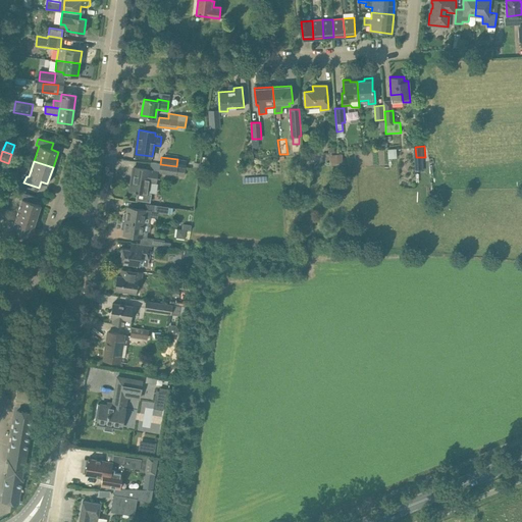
[(175,174),(176,166),(160,164),(159,172),(175,174)]
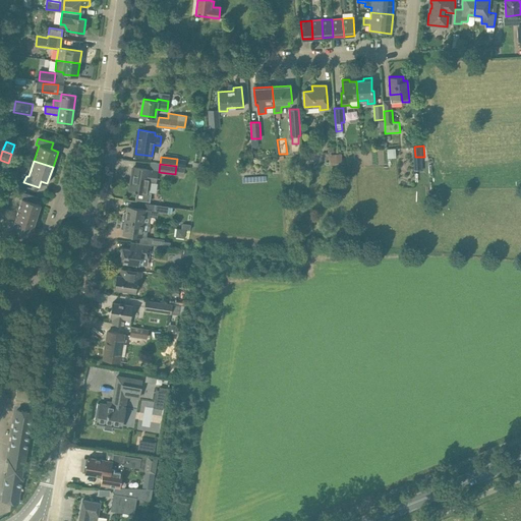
[(151,169),(143,168),(133,167),(132,176),(133,176),(131,190),(136,191),(135,199),(150,201),(151,193),(147,192),(149,180),(156,181),(157,172),(150,171),(151,169)]
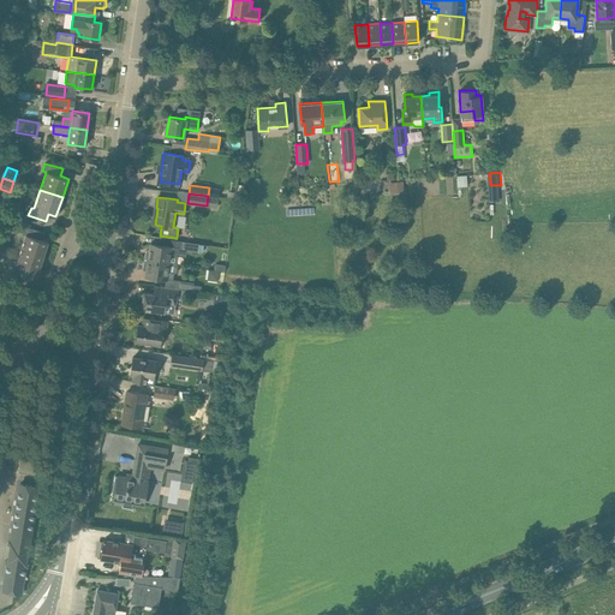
[(25,236),(19,254),(42,261),(48,242),(40,239),(42,232),(25,226),(22,234),(25,236)]
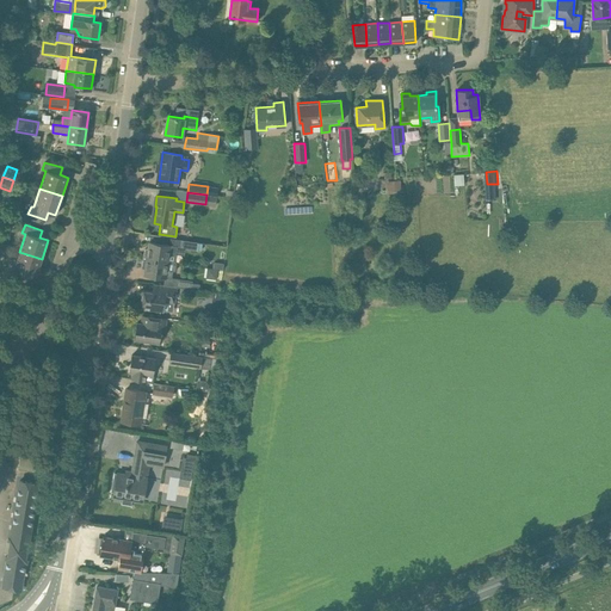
[(147,258),(174,263),(176,253),(184,254),(185,248),(197,251),(198,242),(181,240),(180,246),(149,242),(148,248),(147,248),(144,250),(144,254),(146,255),(147,257),(147,258)]
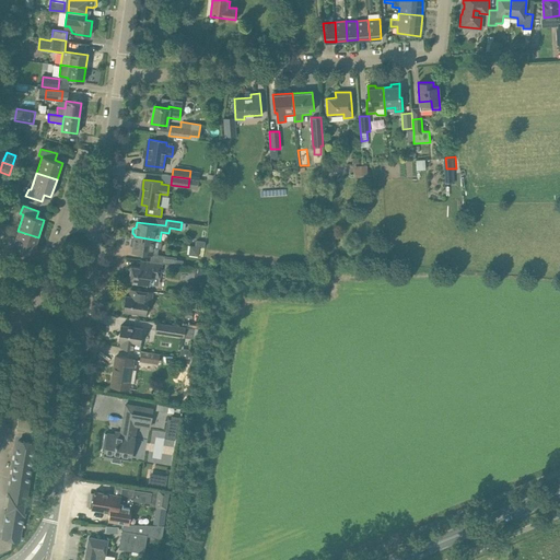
[(38,237),(18,231),(13,247),(10,246),(8,254),(23,258),(25,252),(33,254),(38,237)]
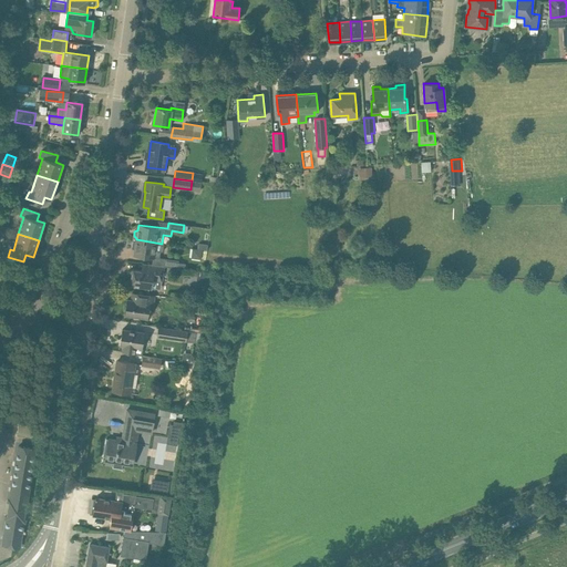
[(133,243),(132,247),(133,249),(135,249),(134,255),(160,259),(161,251),(156,250),(157,243),(136,239),(136,241),(134,241),(133,243)]
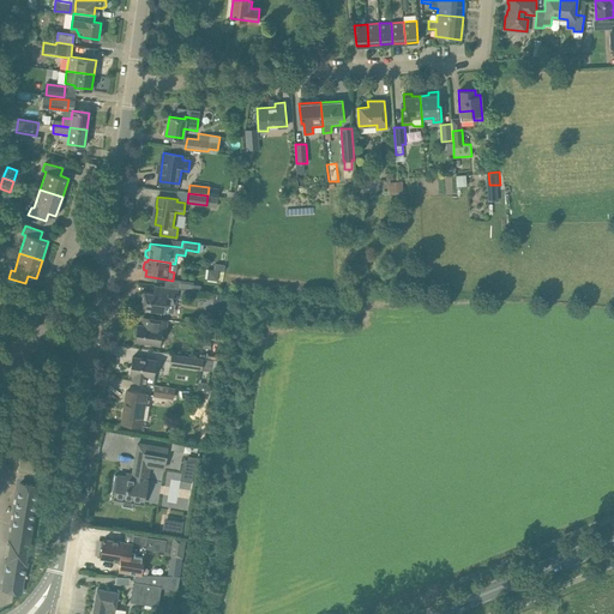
[(176,281),(175,288),(192,290),(193,283),(176,281)]
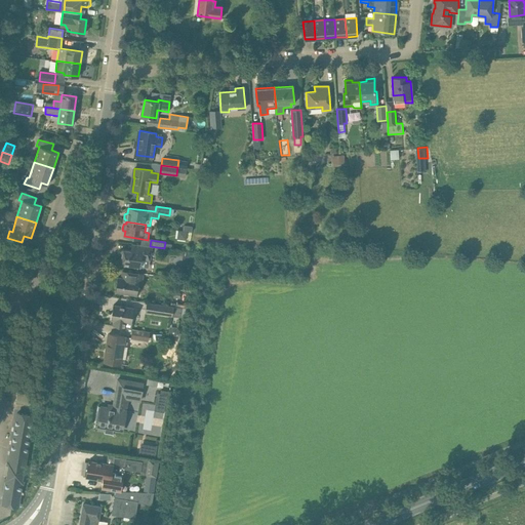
[(152,246),(136,244),(131,243),(130,250),(122,249),(122,250),(121,250),(120,250),(120,251),(119,251),(118,252),(118,253),(118,255),(119,256),(120,257),(121,257),(120,264),(149,268),(150,260),(152,246)]
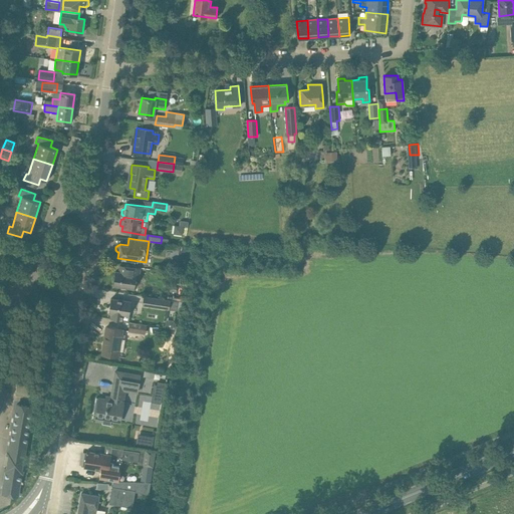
[(183,259),(185,247),(182,246),(181,250),(176,249),(174,257),(183,259)]
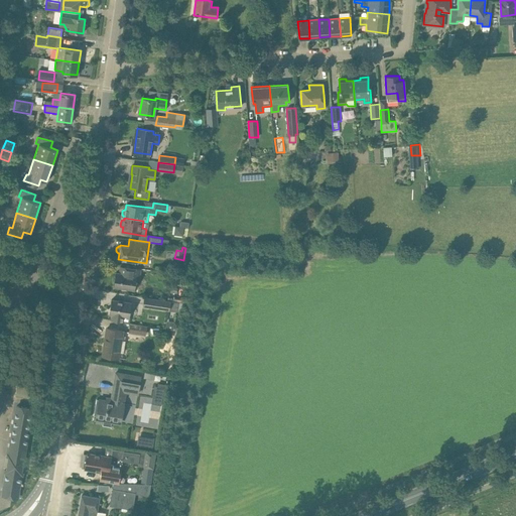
[(140,269),(127,267),(120,266),(119,273),(116,272),(114,286),(134,289),(136,279),(139,279),(140,269)]
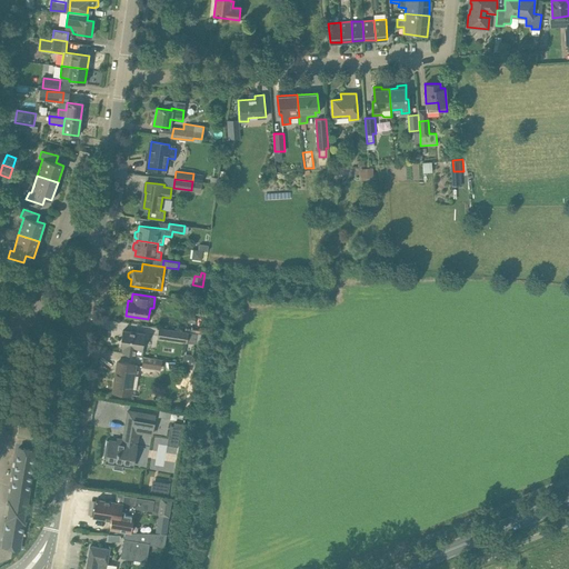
[(197,333),(177,330),(159,328),(158,338),(195,343),(197,333)]
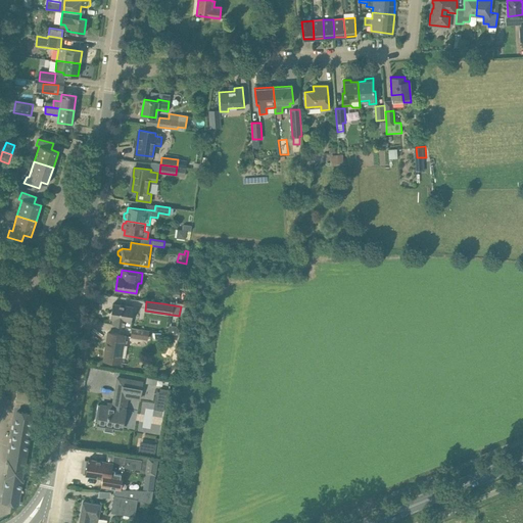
[(134,306),(123,305),(112,303),(110,319),(113,319),(112,324),(125,326),(126,321),(131,322),(134,306)]
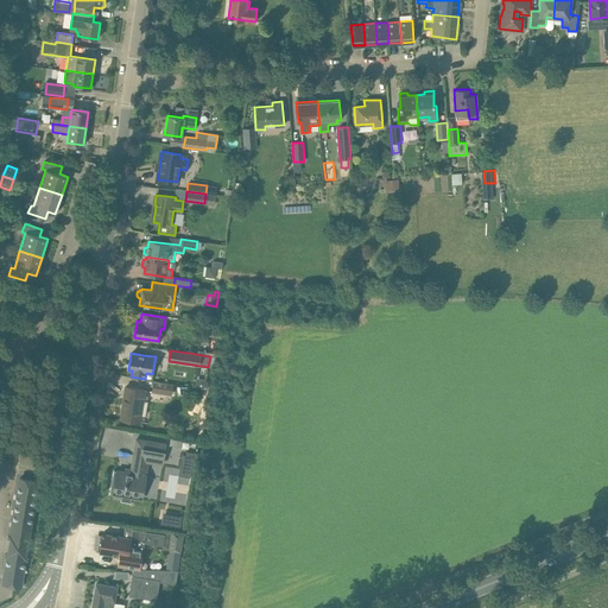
[(57,355),(49,354),(46,366),(55,368),(57,355)]
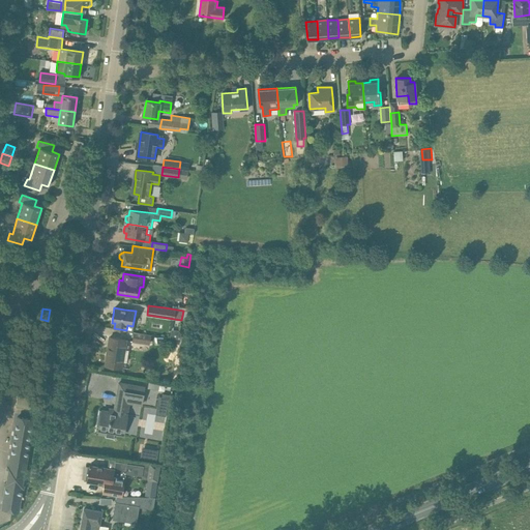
[(150,335),(134,332),(133,341),(149,344),(150,335)]
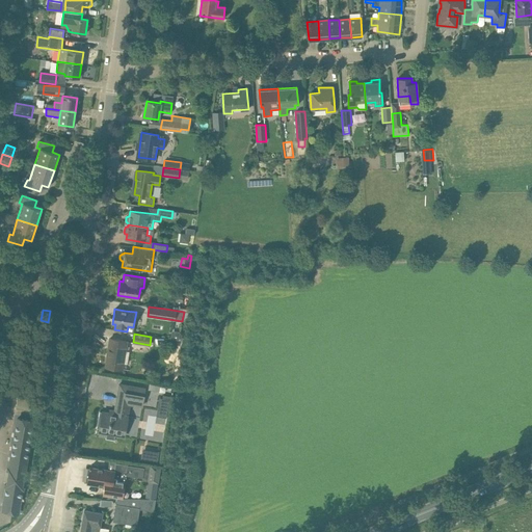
[(127,341),(120,340),(110,339),(107,354),(108,354),(106,367),(123,369),(127,341)]
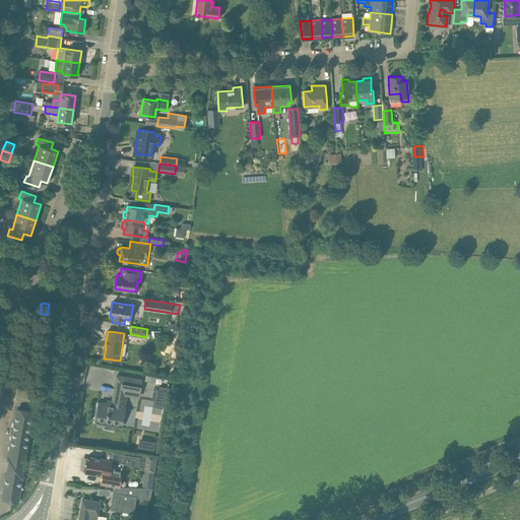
[(121,426),(126,394),(139,396),(142,379),(117,375),(112,404),(101,402),(96,423),(98,423),(98,419),(114,421),(113,425),(121,426)]
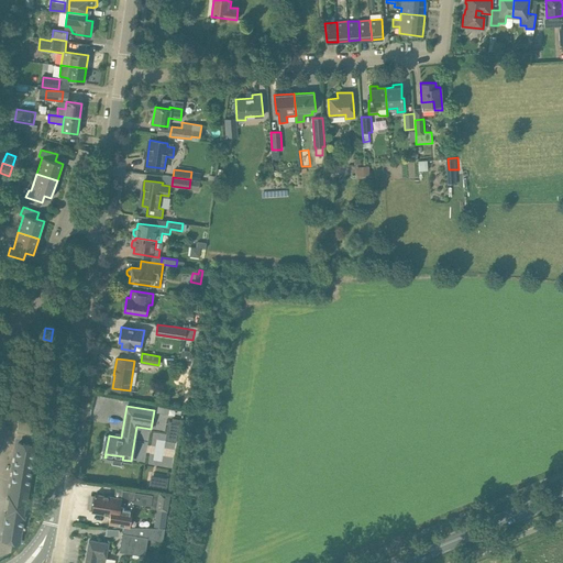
[(162,465),(165,432),(152,431),(148,464),(162,465)]
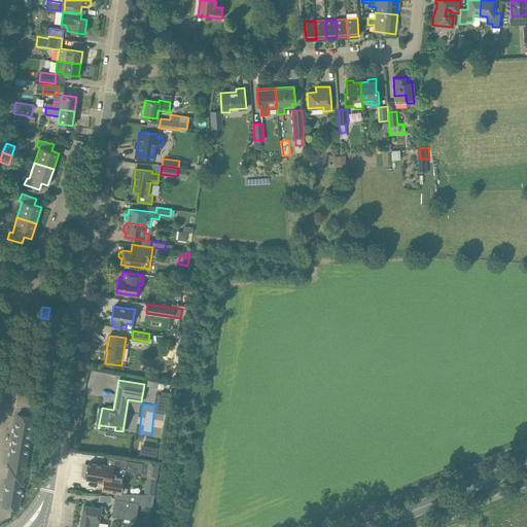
[(33,417),(18,414),(9,464),(25,466),(33,417)]
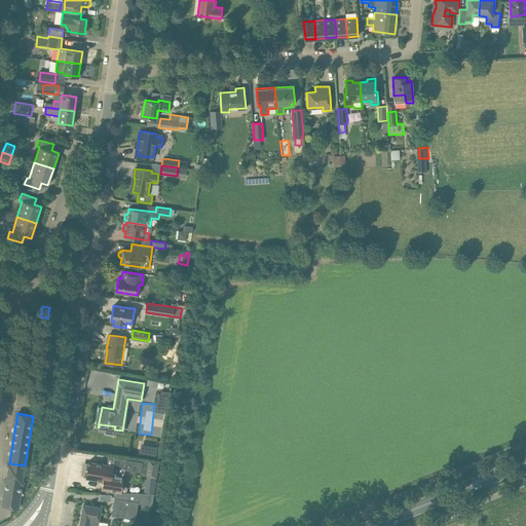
[(143,443),(142,453),(157,455),(158,445),(143,443)]
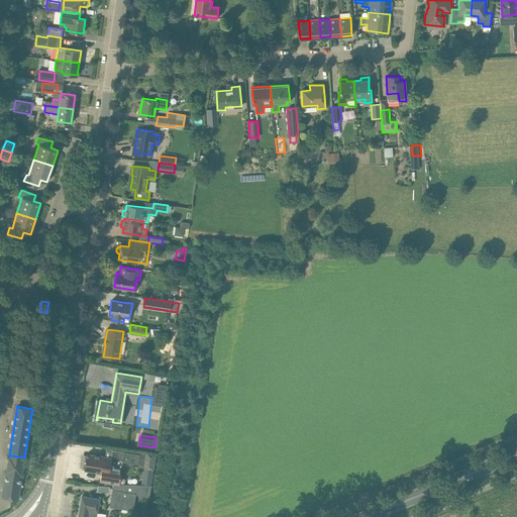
[(114,483),(119,484),(122,461),(138,464),(138,467),(143,468),(142,474),(152,475),(153,469),(153,470),(157,453),(140,450),(140,454),(113,450),(111,457),(87,453),(85,470),(101,473),(100,481),(114,483)]
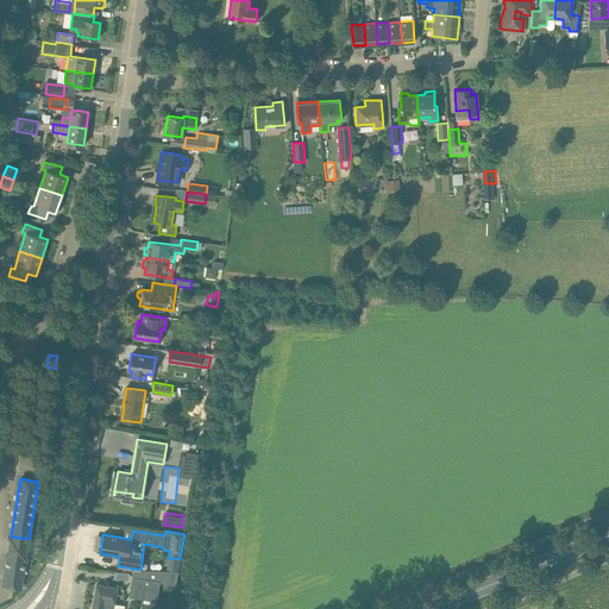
[(2,584),(18,586),(20,576),(16,575),(18,558),(7,556),(2,584)]
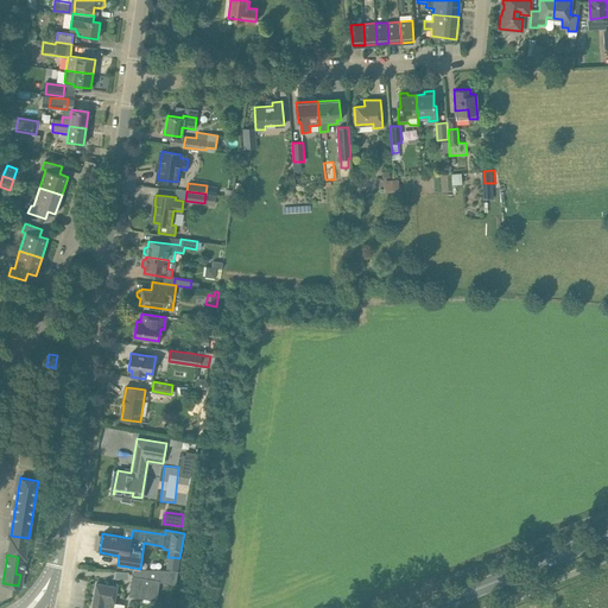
[(140,569),(134,568),(131,596),(157,600),(159,582),(176,584),(178,570),(140,569)]
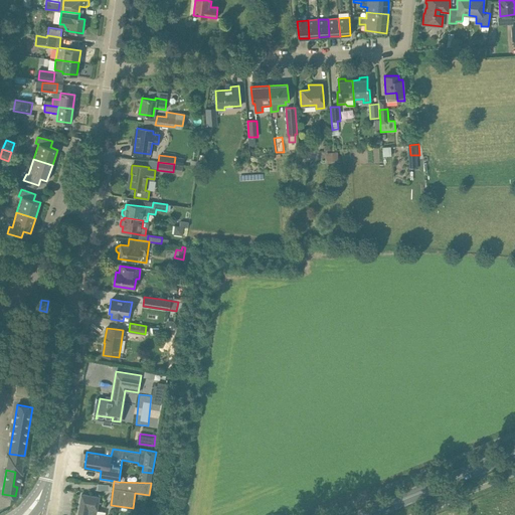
[(99,497),(92,496),(81,494),(77,514),(105,514),(106,512),(97,511),(99,497)]
